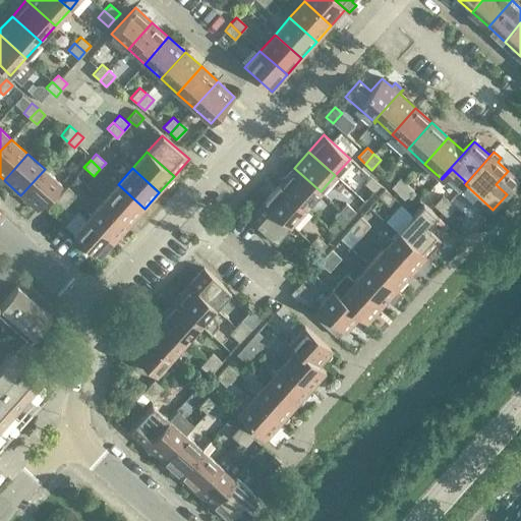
[(321,191),(294,168),(279,184),(305,208),(321,191)]
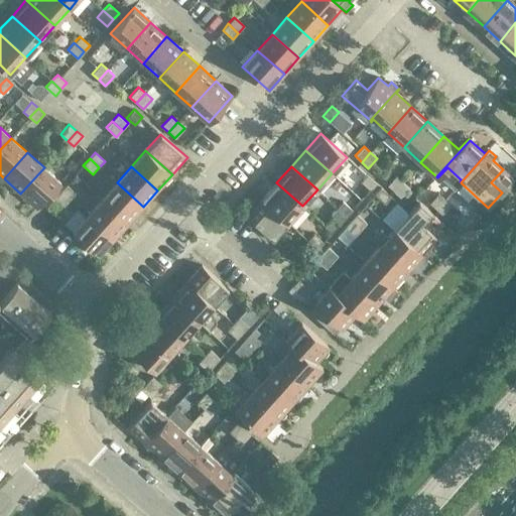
[(44,167),(20,194),(37,209),(60,181),(44,167)]
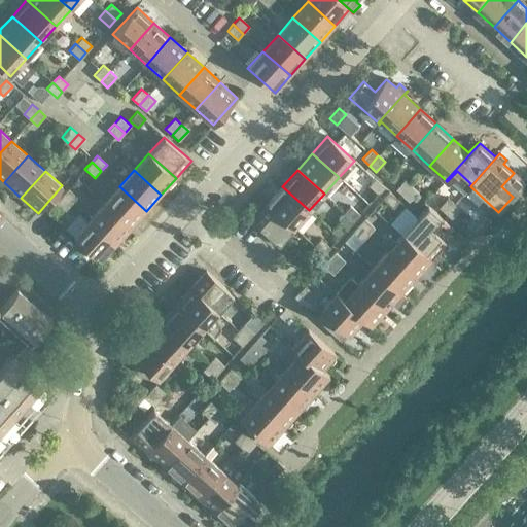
[(369,185),(378,195),(384,187),(374,178),(369,185)]
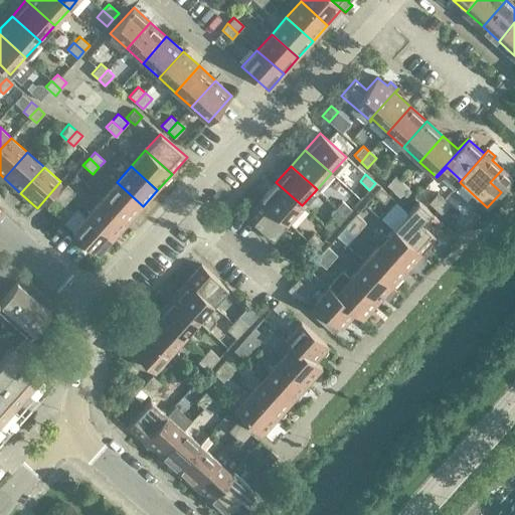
[(399,196),(408,187),(395,175),(386,184),(399,196)]
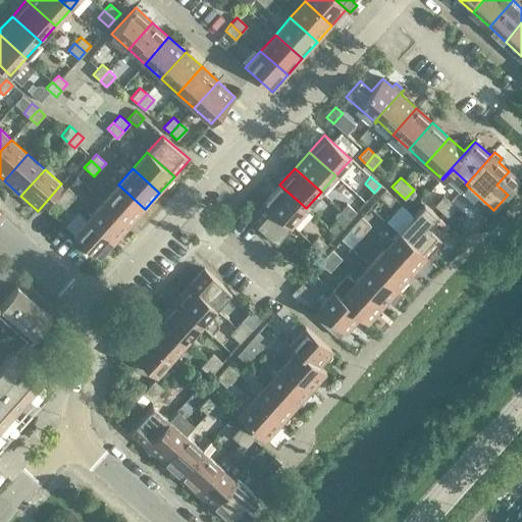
[(145,209),(118,185),(103,202),(131,225),(145,209)]
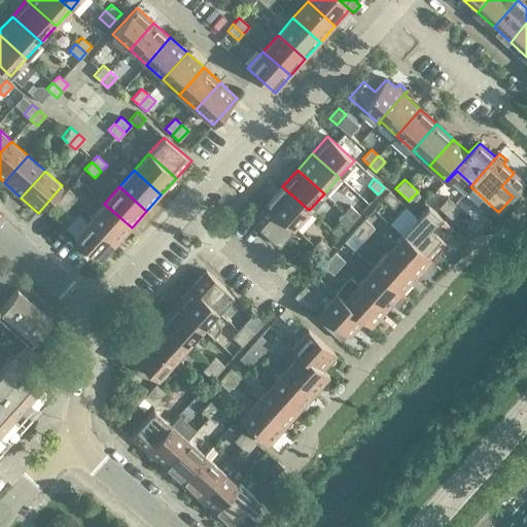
[(309,210),(282,186),(268,203),(294,226),(309,210)]
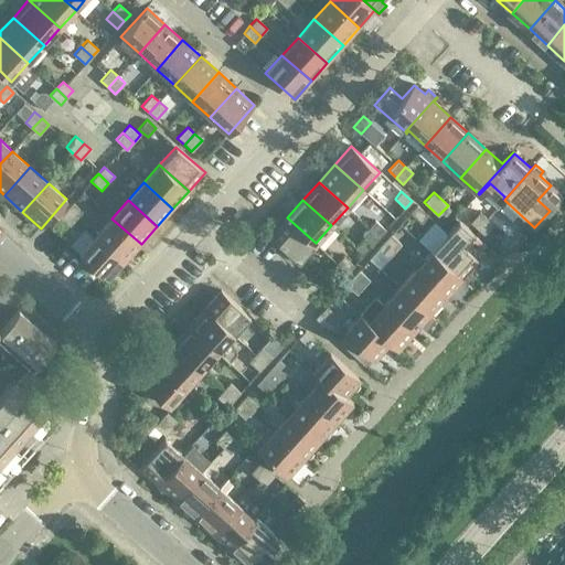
[(66,209),(77,219),(84,212),(73,202),(66,209)]
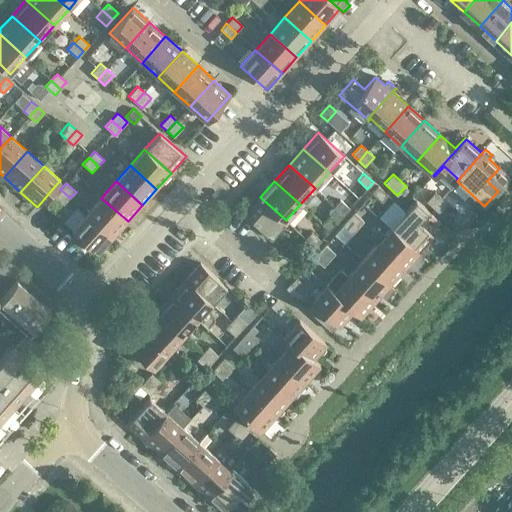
[(70,198),(60,189),(54,196),(64,205),(70,198)]
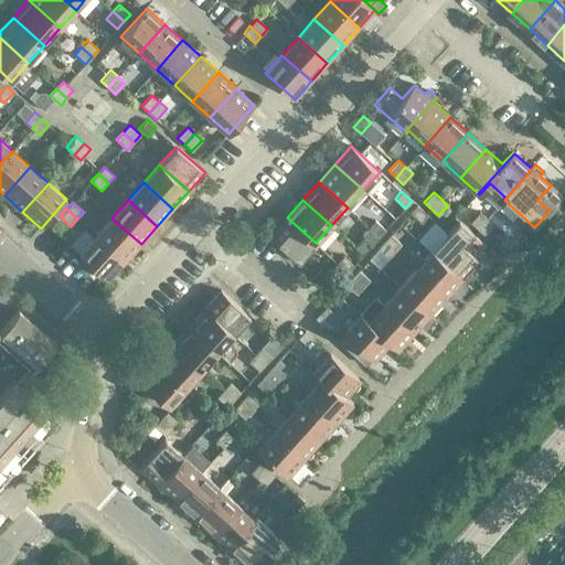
[(478,230),(487,219),(479,211),(470,222),(478,230)]
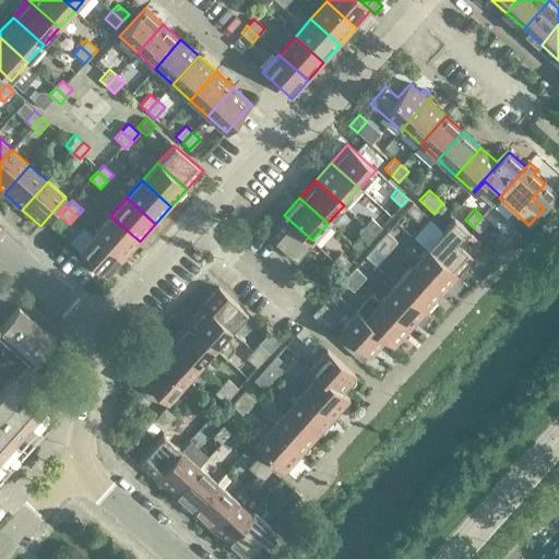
[(312,240),(284,215),(268,234),(296,259),(312,240)]
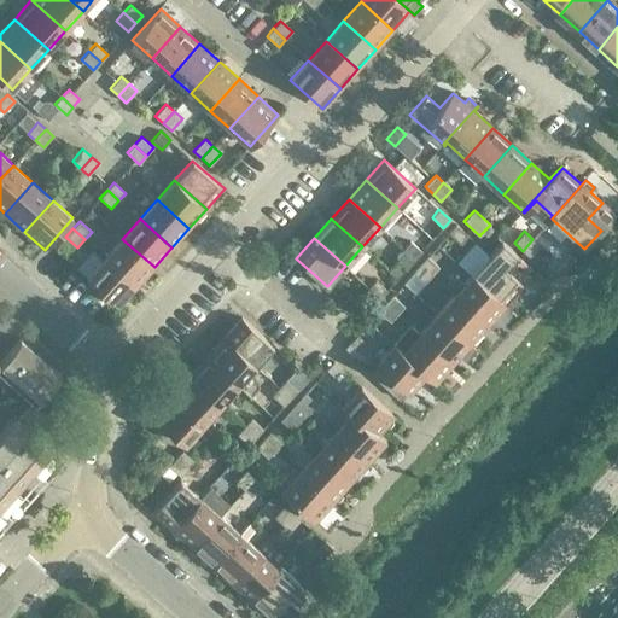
[(155,267),(122,239),(105,258),(136,286),(155,267)]
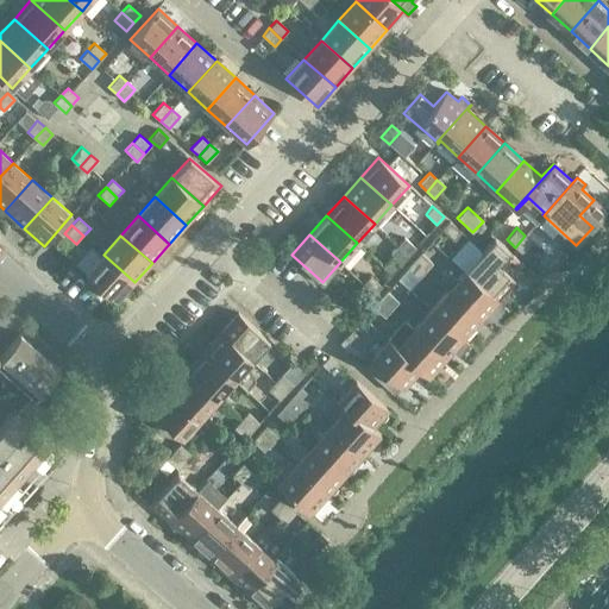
[(515,248),(521,252),(531,240),(525,236),(515,248)]
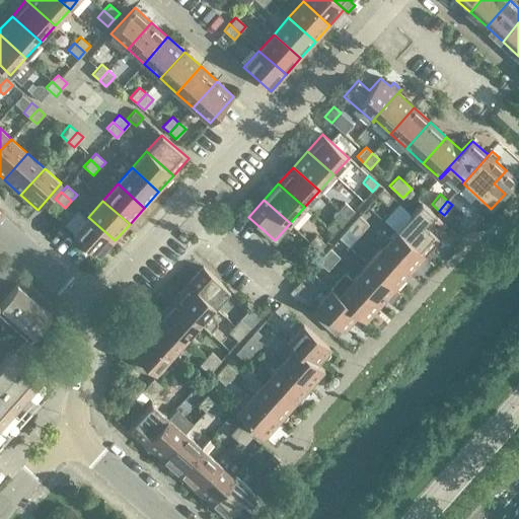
[(349,218),(355,211),(345,203),(339,209),(349,218)]
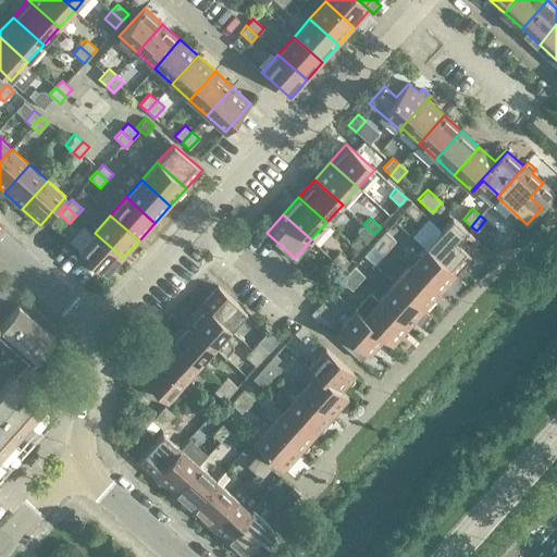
[(453,218),(425,248),(460,279),(467,271),(462,268),(472,257),(458,245),(469,233),(453,218)]
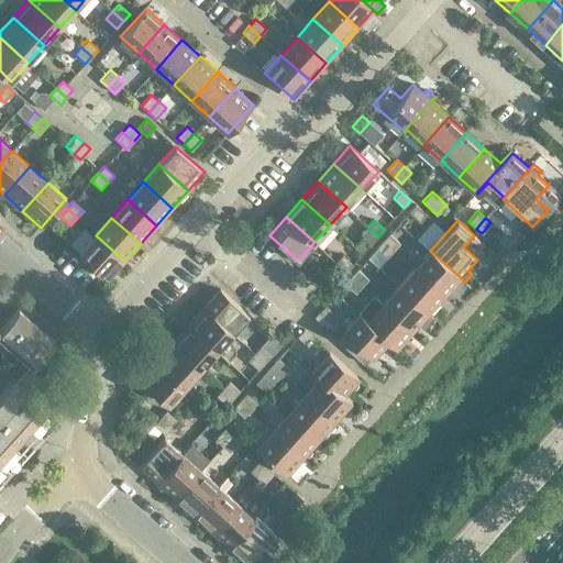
[(378,236),(367,227),(361,234),(372,244),(378,236)]
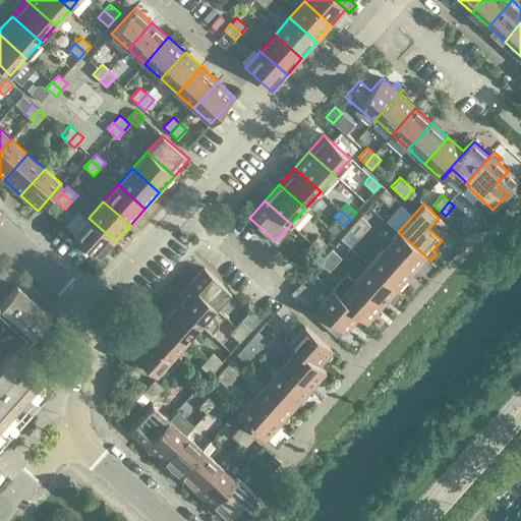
[(354,223),(364,232),(370,225),(360,216),(354,223)]
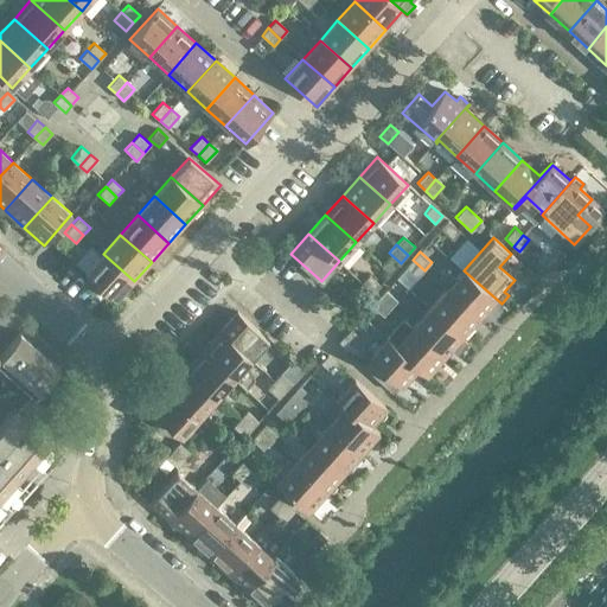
[(134,281),(103,254),(85,273),(116,301),(134,281)]
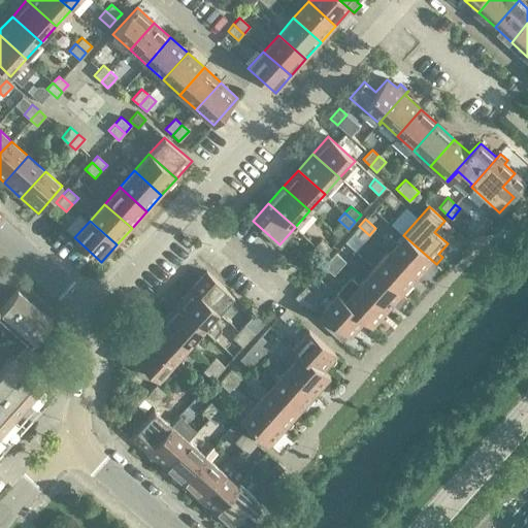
[(359,226),(353,232),(363,241),(369,235),(359,226)]
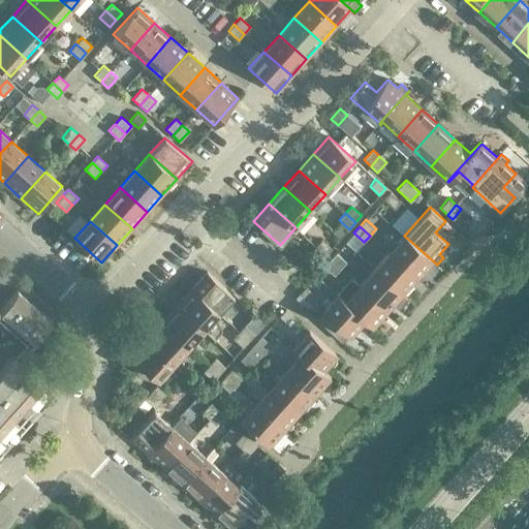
[(404,236),(389,252),(417,278),(432,261),(436,266),(437,265),(404,236)]
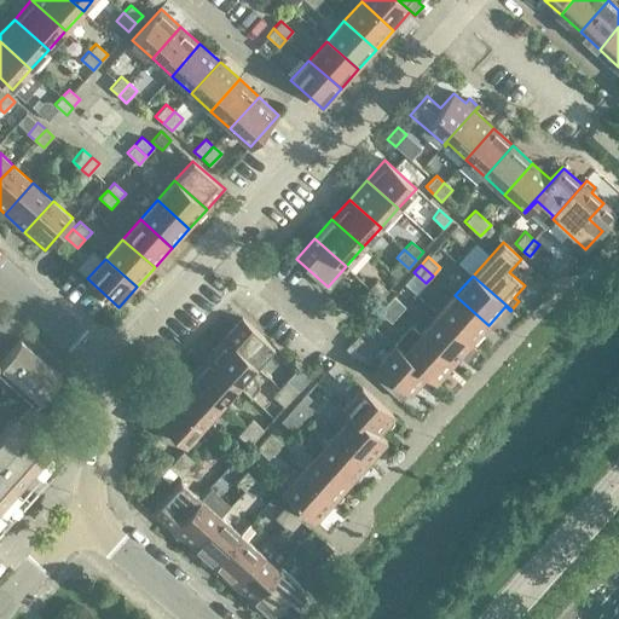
[(381,299),(388,291),(376,281),(369,288),(381,299)]
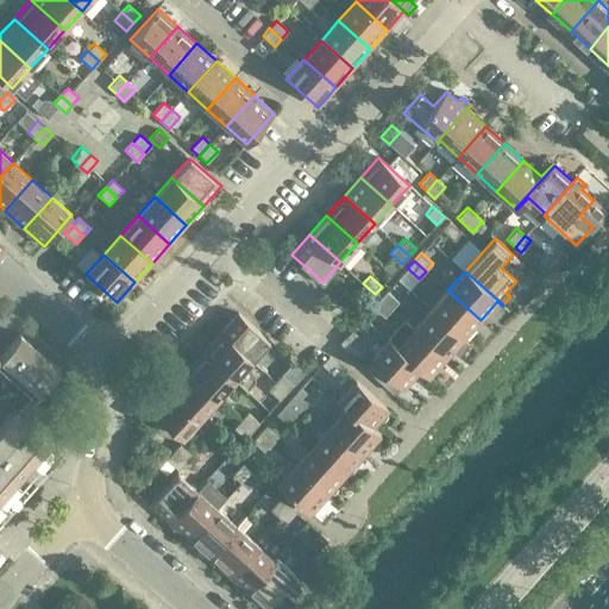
[(375,294),(363,283),(356,292),(368,302),(375,294)]
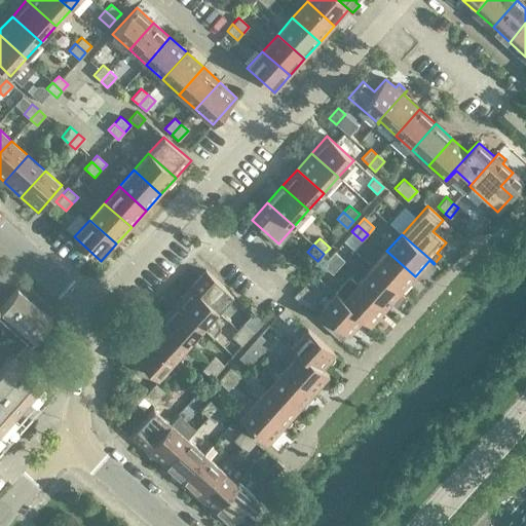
[(328,258),(338,266),(344,260),(334,251),(328,258)]
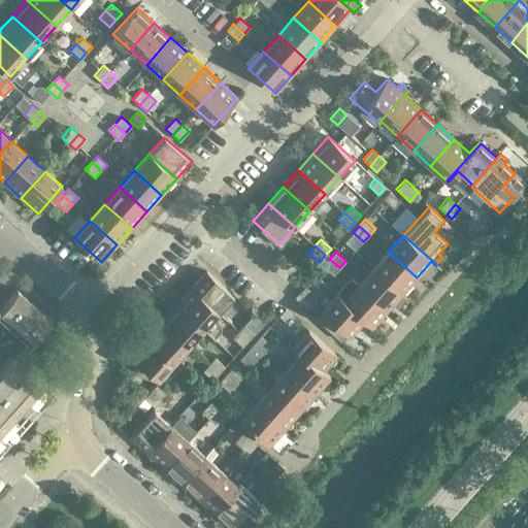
[(388,252),(373,268),(402,294),(417,277),(388,252)]
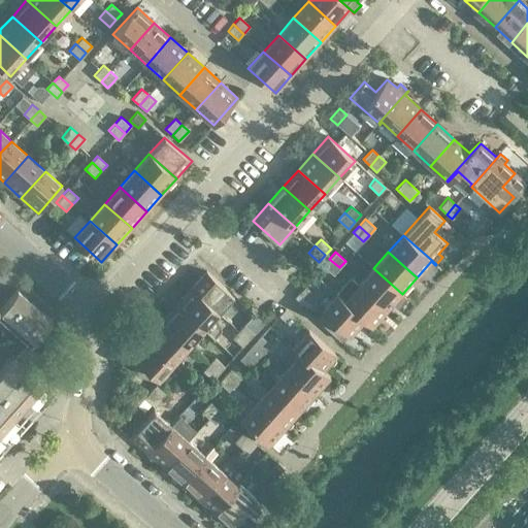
[(329,259),(323,265),(333,274),(339,267),(329,259)]
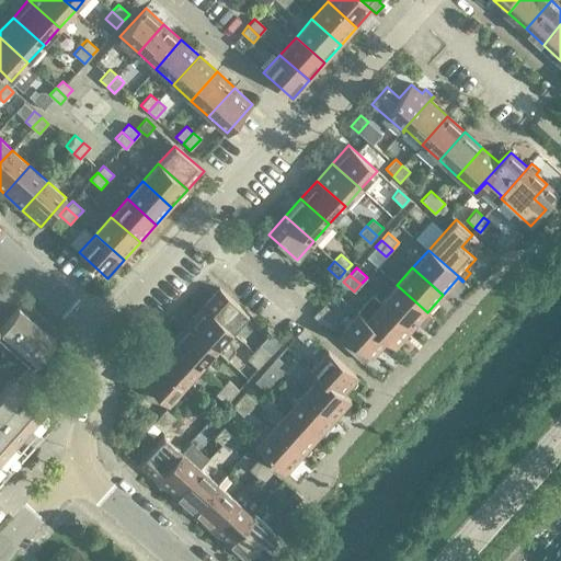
[(397,285),(381,302),(411,330),(427,312),(397,285)]
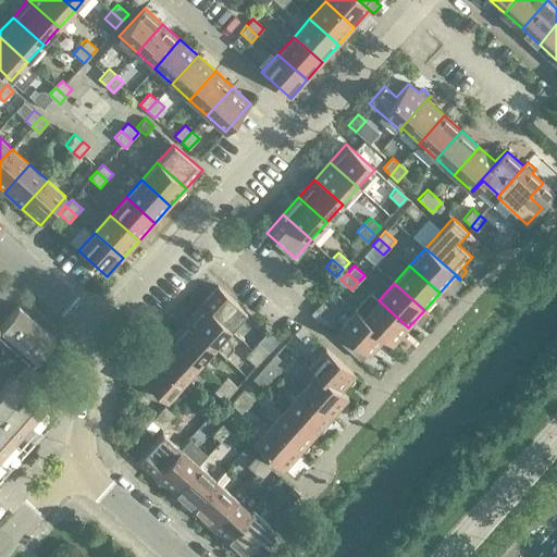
[(247,311),(218,286),(201,305),(231,330),(247,311)]
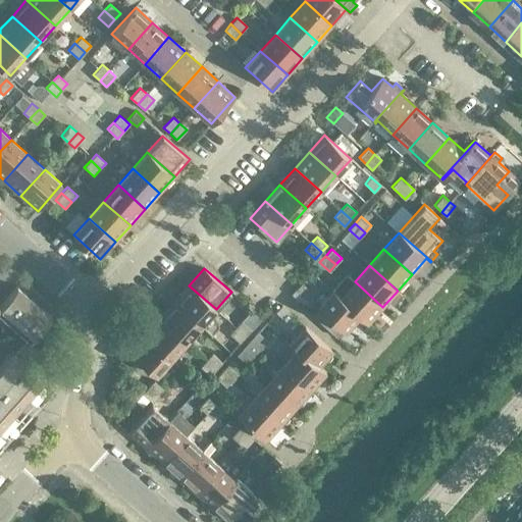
[(382,307),(355,281),(347,274),(332,291),(368,323),(382,307)]
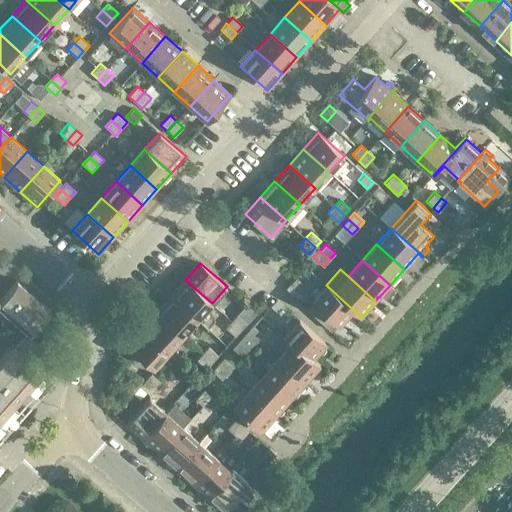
[(306,286),(296,277),(290,284),(300,293),(306,286)]
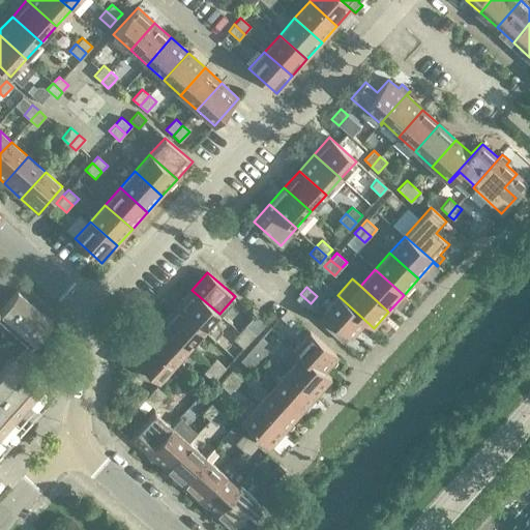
[(219,314),(192,290),(177,306),(204,330),(219,314)]
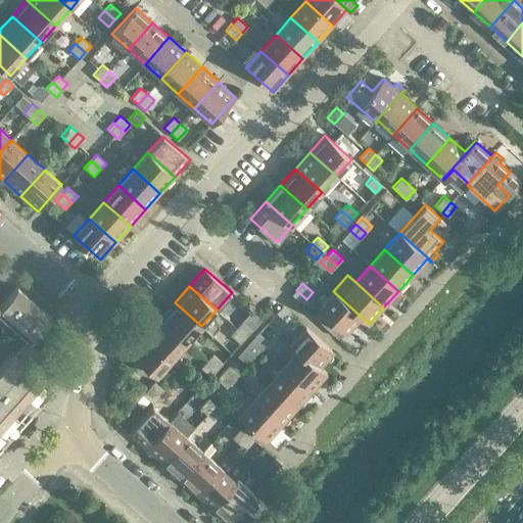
[(16,287),(0,305),(0,315),(30,341),(51,318),(16,287)]
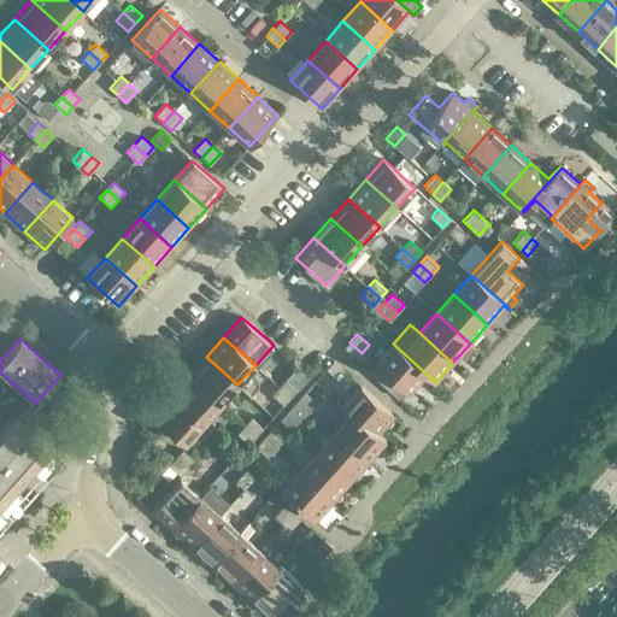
[(434,383),(435,382),(393,344),(375,364),(409,394),(425,376),(434,383)]
